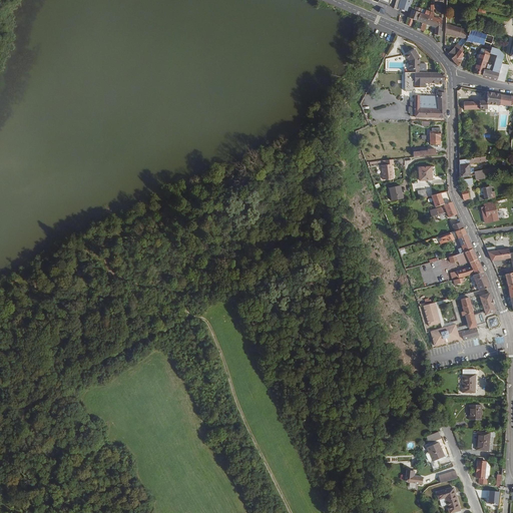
[(409,11),(411,5),(410,4),(411,0),(399,0),(397,7),(409,11)]
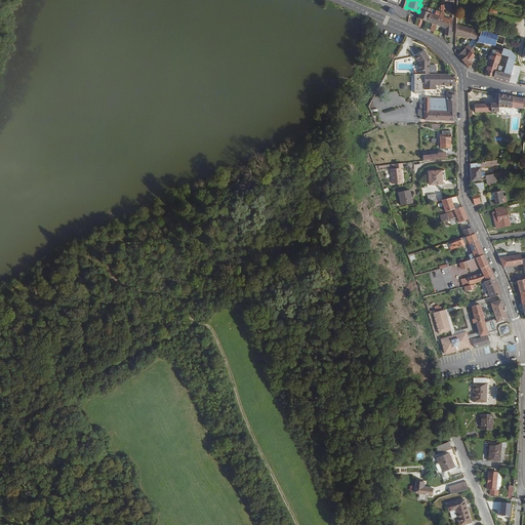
[(440,12),(437,26),(442,27),(443,19),(445,11),(447,12),(447,10),(448,8),(441,6),(440,12)]
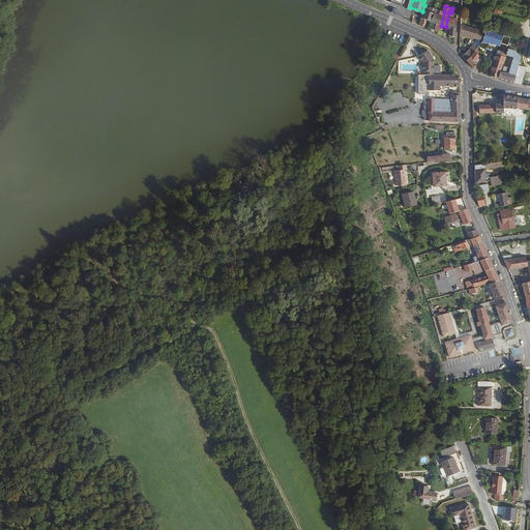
[(434,13),(425,10),(422,19),(423,19),(427,21),(433,23),(434,13)]
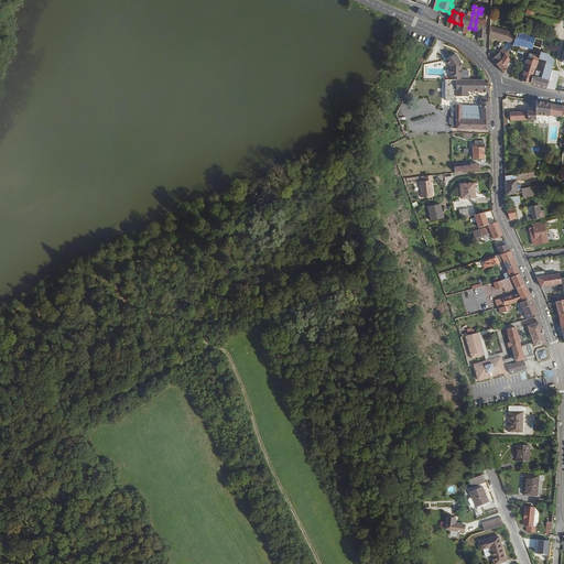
[(461,24),(469,28),(473,13),(469,11),(467,17),(462,14),(461,24)]
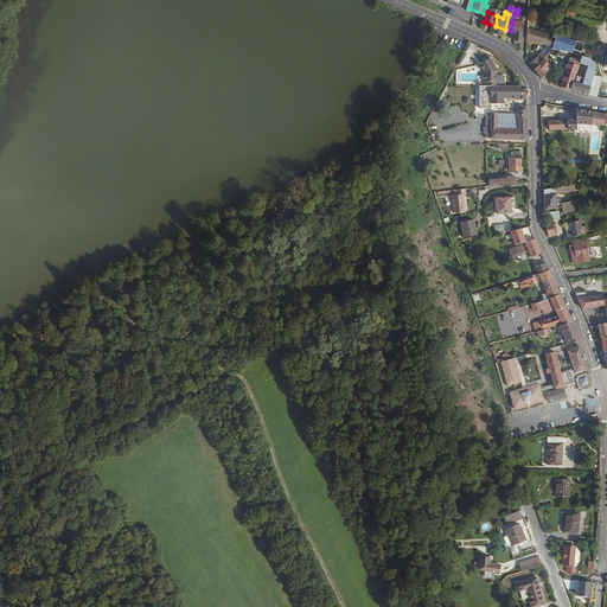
[(513,23),(512,23),(511,31),(517,33),(519,34),(521,30),(524,31),(524,26),(517,24),(518,23),(515,21),(513,23)]
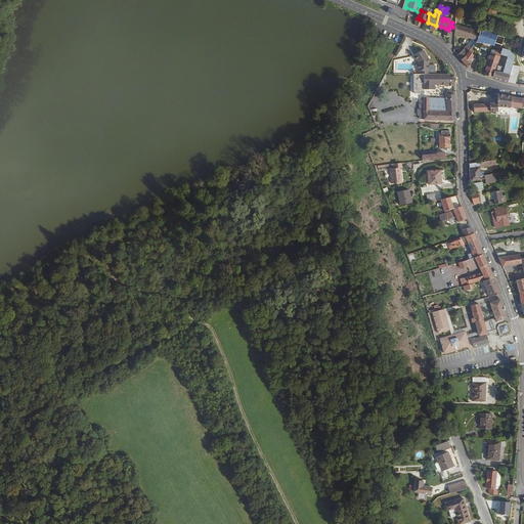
[(484,35),(459,27),(457,37),(479,43),(484,35)]
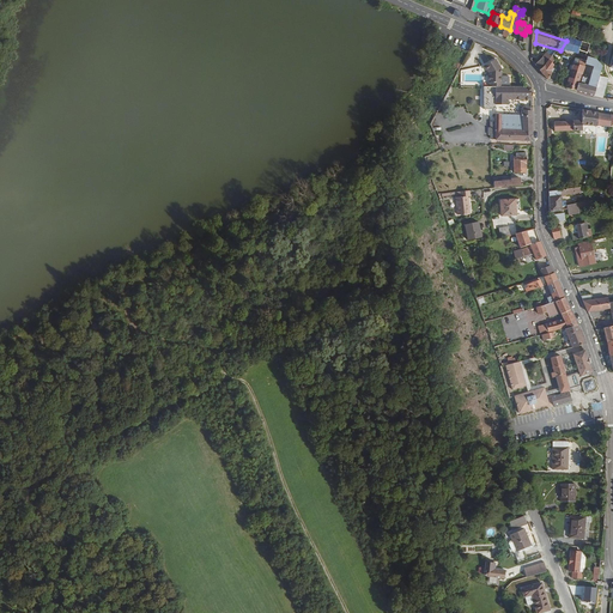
[(592,47),(568,40),(566,41),(560,50),(564,52),(581,56),(582,52),(590,54),(592,47)]
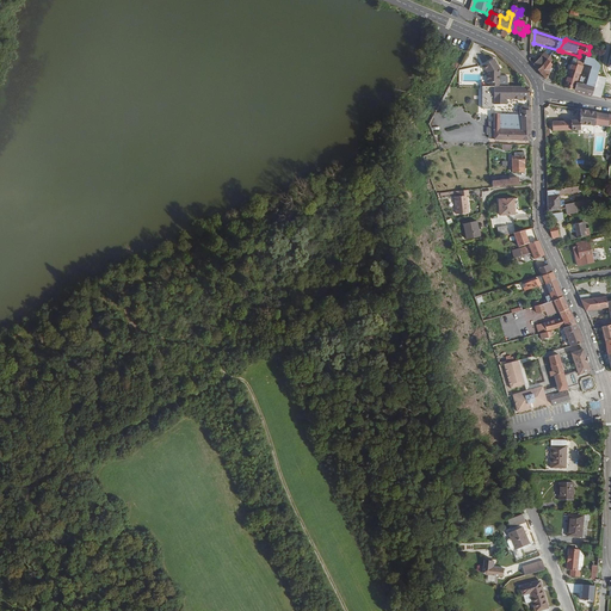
[(550,61),(553,57),(548,54),(542,60),(547,65),(550,61)]
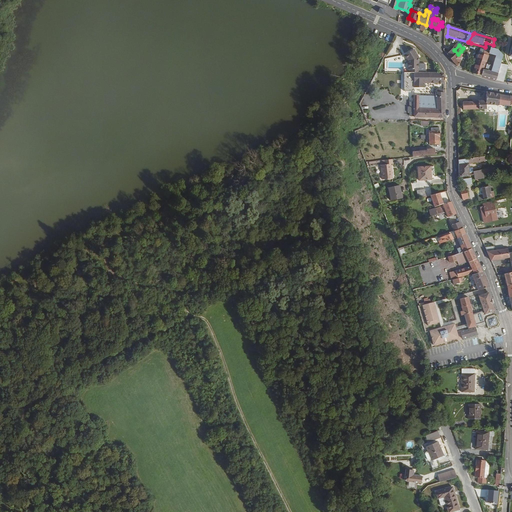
[(499,49),(491,47),(491,49),(490,51),(490,53),(489,54),(497,56),(495,66),(489,65),(487,66),(486,69),(485,68),(482,76),(497,80),(502,64),(504,55),(499,49)]
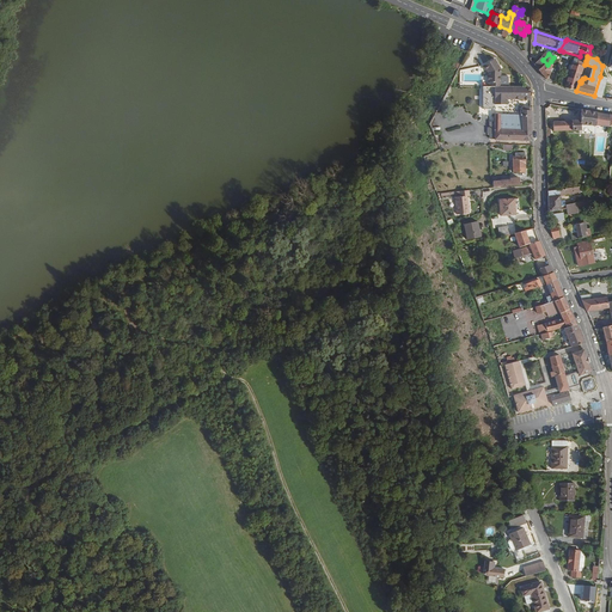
[(499,87),(505,87),(505,74),(505,72),(502,68),(505,67),(499,59),(489,66),(494,74),(493,83),(495,83),(495,87),(499,87)]
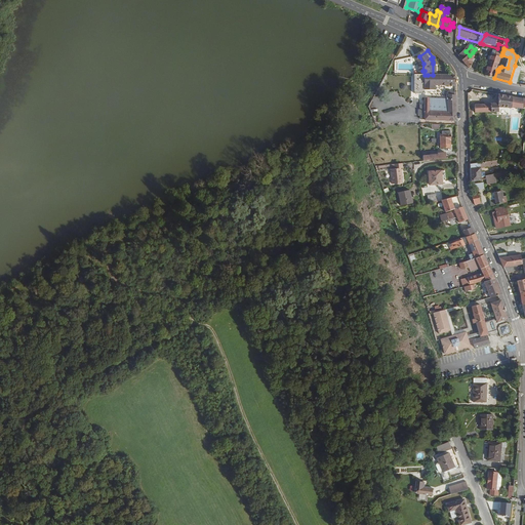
[(502,54),(502,52),(493,50),(489,64),(498,67),(501,55),(502,54)]
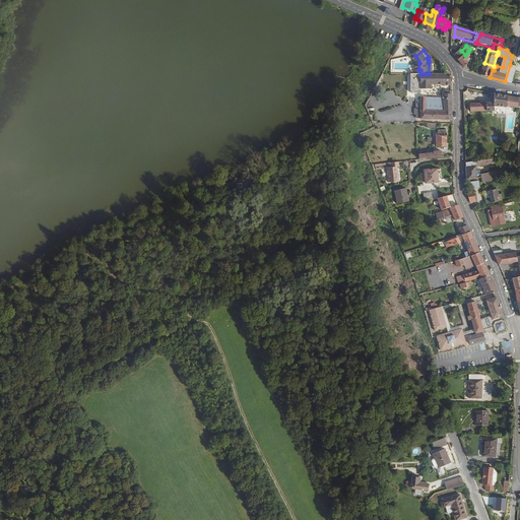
[(461,51),(456,56),(460,61),(465,55),(461,51)]
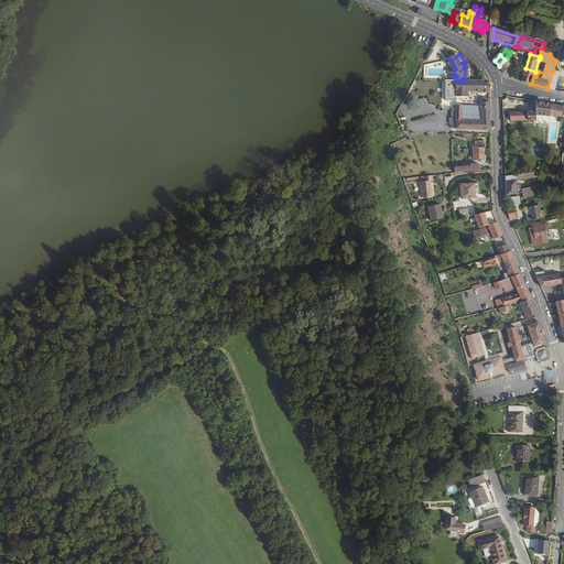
[(510,57),(508,56),(505,60),(499,66),(506,74),(512,68),(509,64),(511,62),(512,60),(511,58),(510,57)]
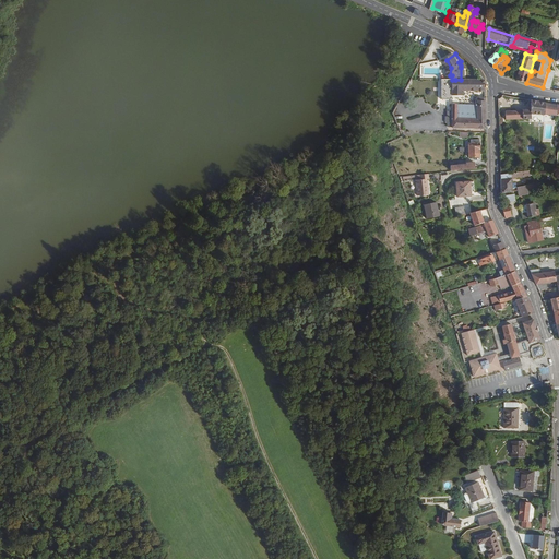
[(520,73),(519,76),(518,80),(526,83),(530,74),(531,71),(521,68),(520,73)]
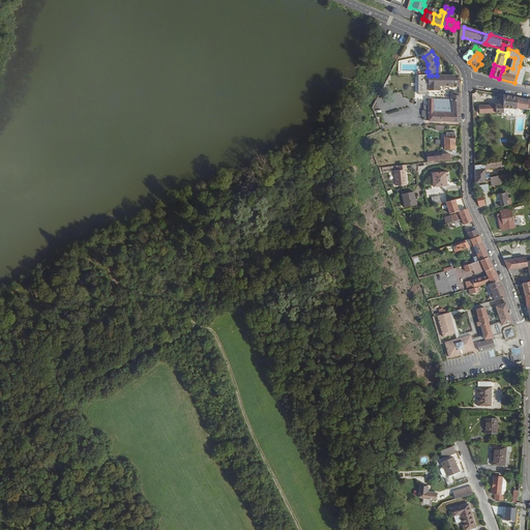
[(514,83),(522,85),(527,67),(520,66),(514,83)]
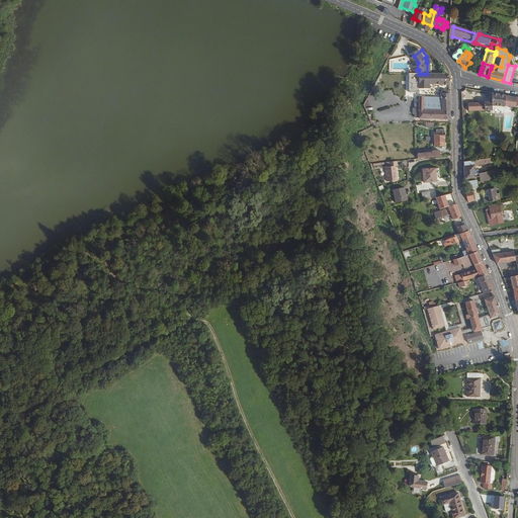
[(419,74),(412,73),(411,91),(421,91),(421,89),(430,89),(430,84),(445,85),(444,75),(427,74),(422,74),(419,74)]
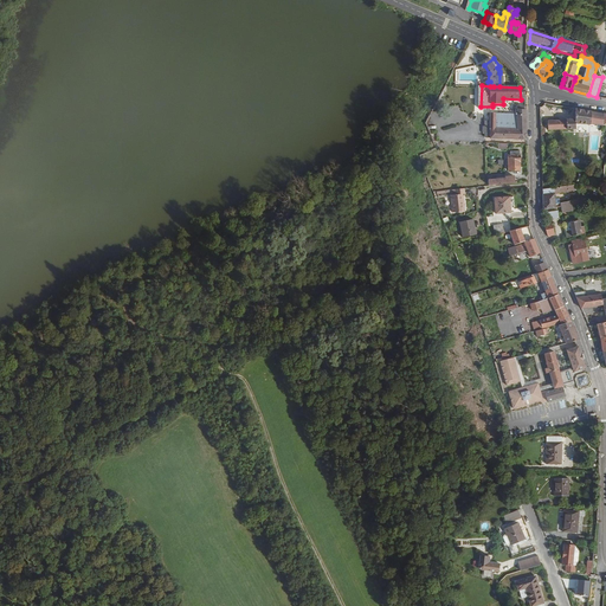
[(528,141),(528,108),(519,108),(519,109),(517,109),(517,114),(494,113),(492,122),(488,121),(488,136),(492,136),(492,139),(528,141)]
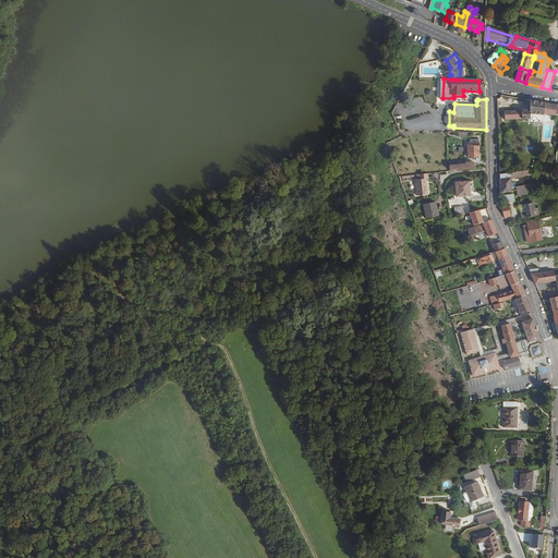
[(547,105),(529,100),(526,109),(502,109),(502,120),(530,120),(530,113),(553,116),(554,105),(547,105)]
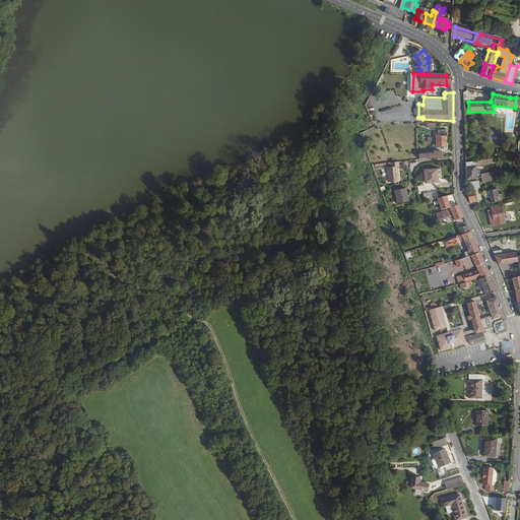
[(448,146),(447,133),(440,133),(437,133),(438,146),(448,146)]
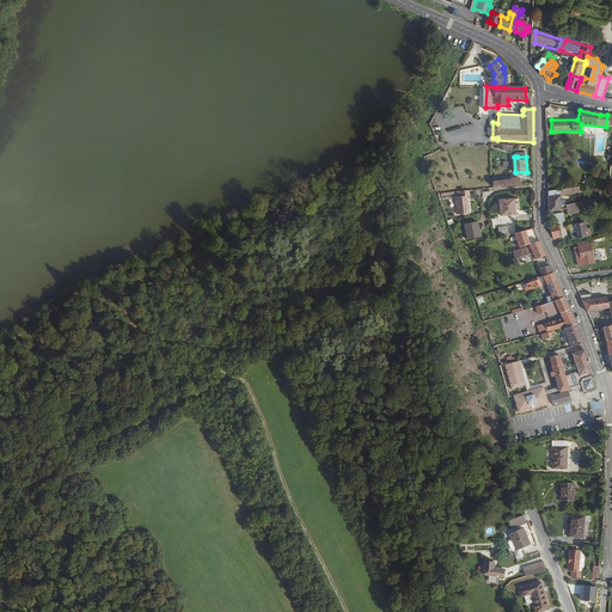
[(470,188),(459,188),(459,194),(456,194),(457,209),(467,209),(467,194),(470,194),(470,188)]
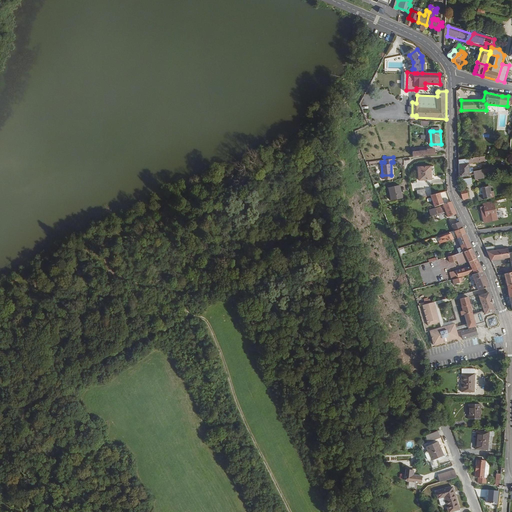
[(474,159),(459,161),(459,166),(459,176),(466,176),(473,176),(473,172),(469,172),(469,167),(469,165),(474,165),(486,163),(485,158),(474,159)]
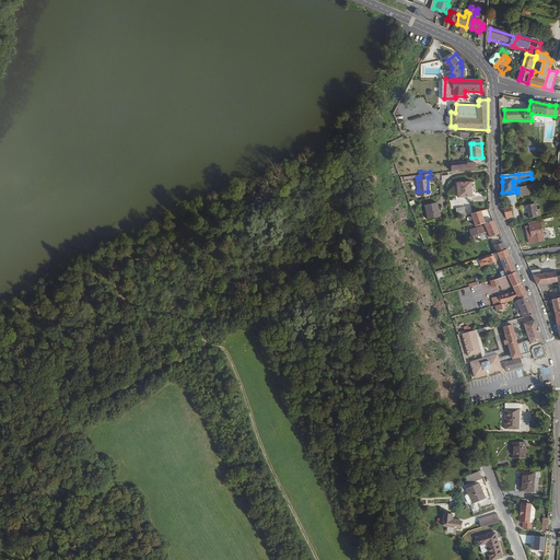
[(470,190),(470,181),(456,182),(457,196),(470,195),(470,190)]
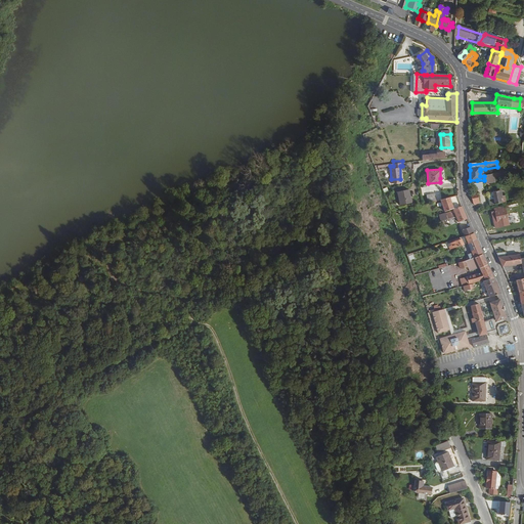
[(484,175),(484,176),(484,180),(484,184),(495,183),(494,178),(501,178),(508,178),(507,175),(512,175),(511,172),(494,174),(487,174),(484,175)]
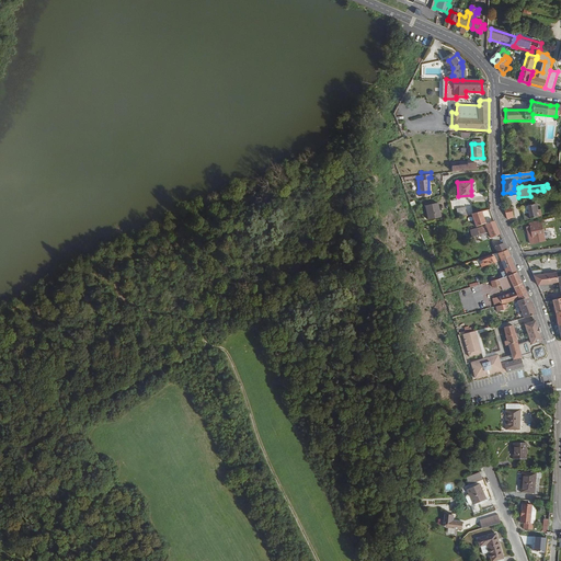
[(436,208),(435,201),(424,203),(427,217),(439,214),(438,208),(436,208)]
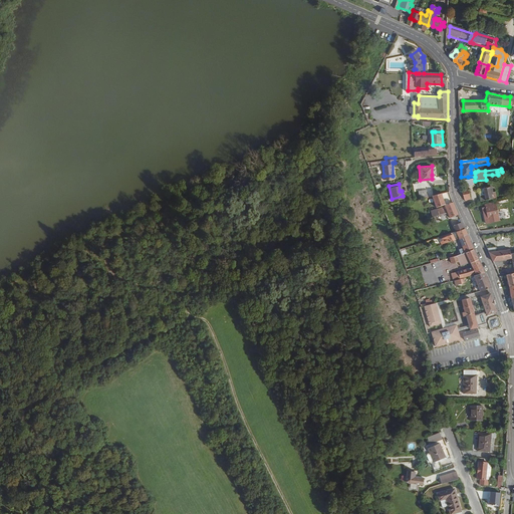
[(493,199),(498,199),(497,193),(494,194),(493,188),(485,189),(482,190),(484,195),(482,196),(483,201),(493,199)]
